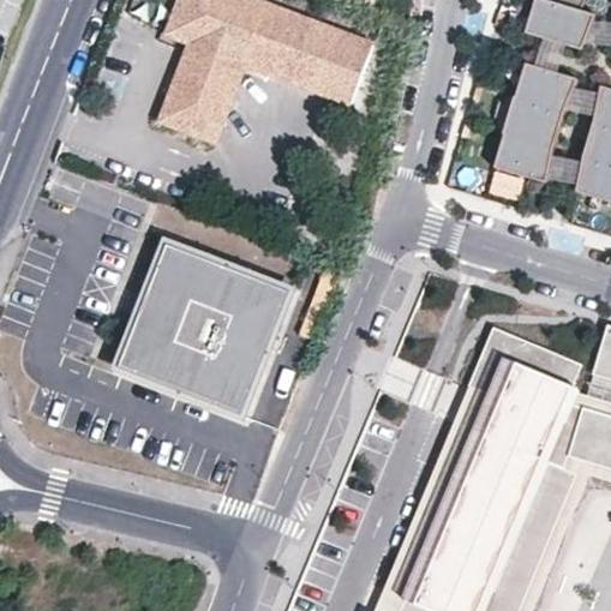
[(351,102),(372,42),(258,0),(177,0),(166,31),(189,41),(160,119),(214,139),(244,61),(351,102)]
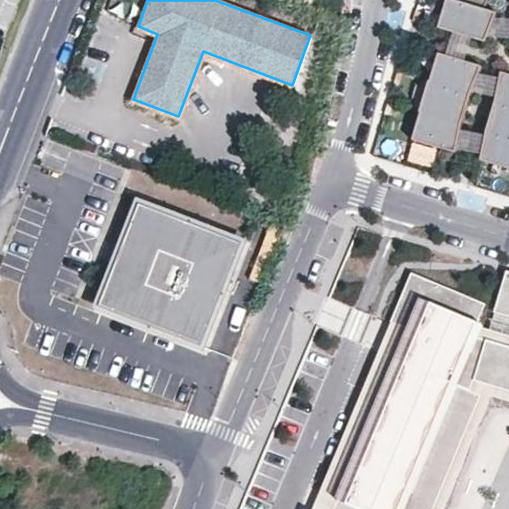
[(482,8),(484,0),(444,0),(437,26),(484,40),(492,11),(482,8)]
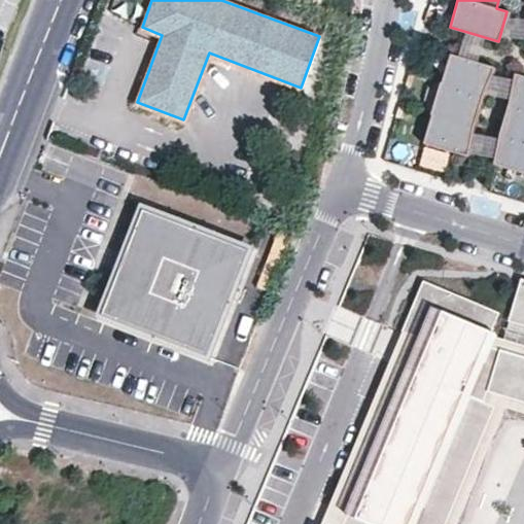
[(483,96),(494,66),(450,54),(430,113),(424,142),(467,155),(474,126),(483,96)]
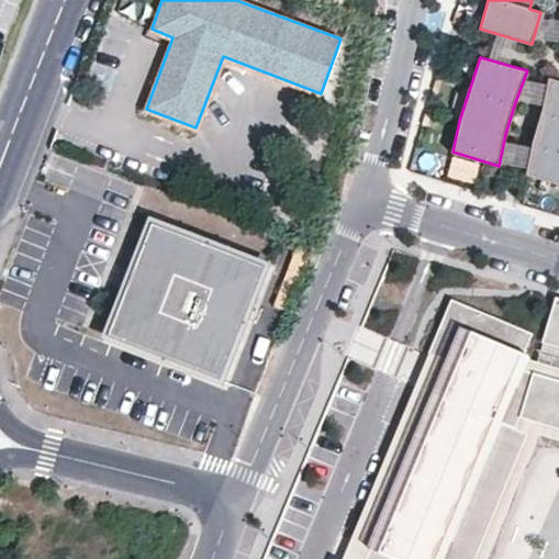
[(526,174),(558,183),(558,80),(548,77),(526,174)]
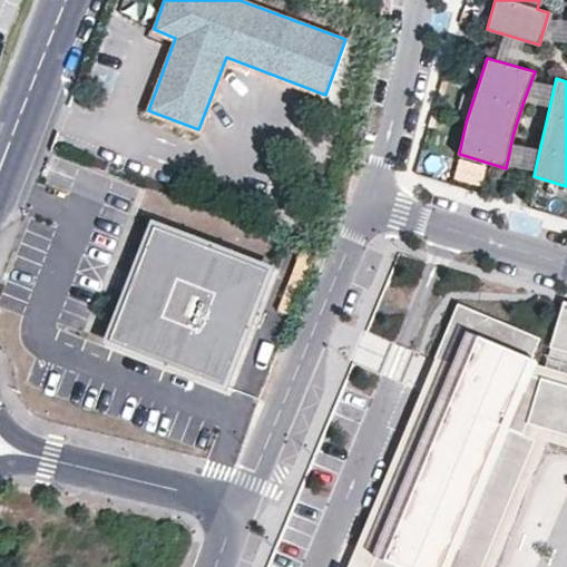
[(224,383),(269,269),(154,225),(108,339),(224,383)]
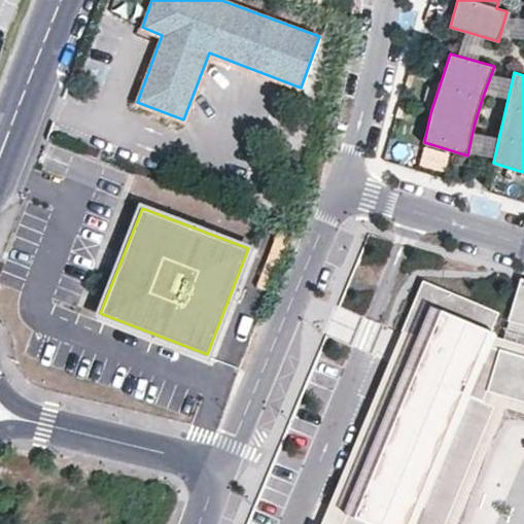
[(443,523),(493,405),(483,400),(486,389),(523,400),(523,278),(520,277),(507,319),(523,324),(523,343),(489,333),(498,311),(421,279),(400,329),(419,337),(341,523),(340,523),(443,523)]
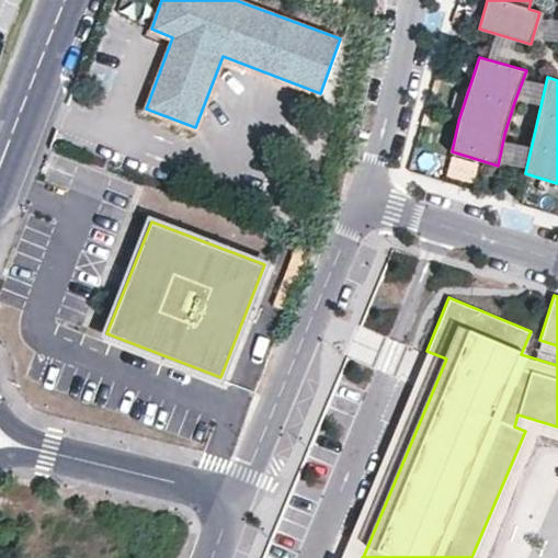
[(342,551),(339,557),(362,557),(363,557),(446,359),(426,351),(342,551)]
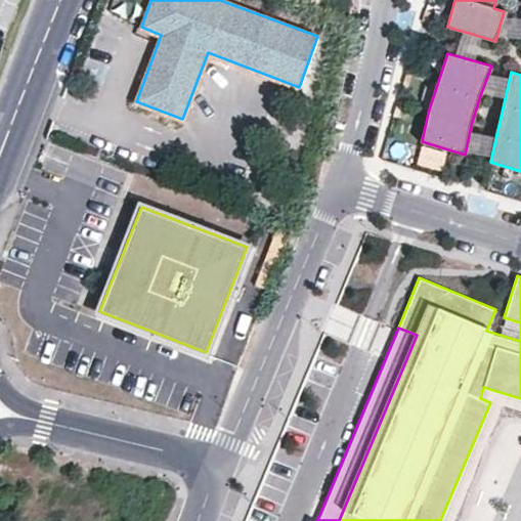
[(450,520),(501,403),(520,409),(520,398),(483,387),(480,398),(490,402),(440,520),(450,520)]
